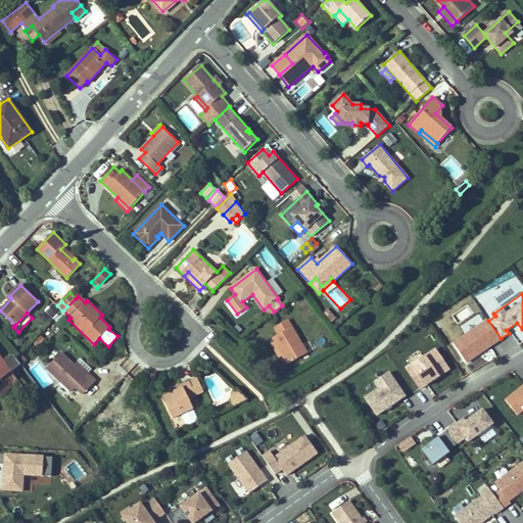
[(307,353),(288,320),(275,328),(279,335),(273,338),(275,341),(283,355),(288,364),(307,353)]
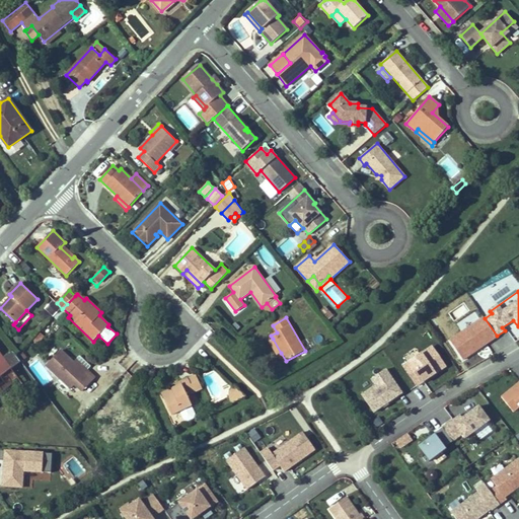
[(463,360),(497,337),(497,336),(485,318),(485,317),(450,342),(463,360)]
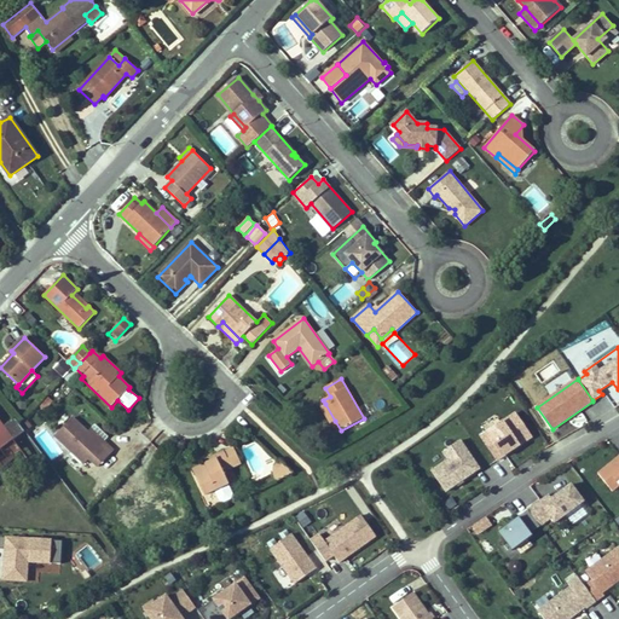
[(335,421),(325,404),(322,406),(331,423),(335,421)]
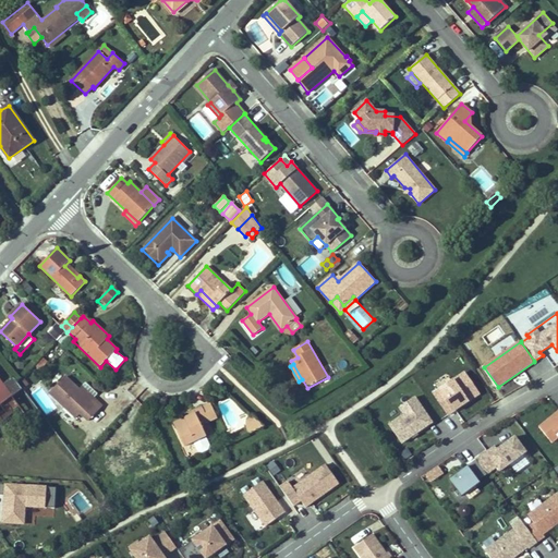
[(449,414),(478,393),(464,373),(434,393),(449,414)]
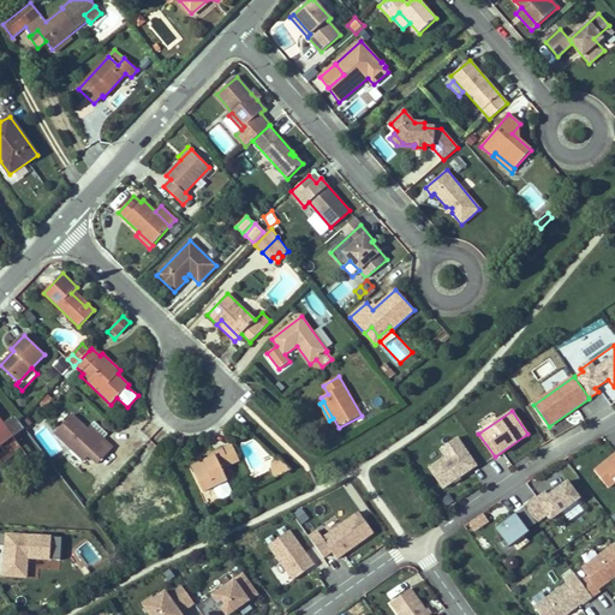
[(113,448),(103,439),(100,442),(87,429),(72,415),(55,433),(84,460),(89,455),(97,464),(113,448)]
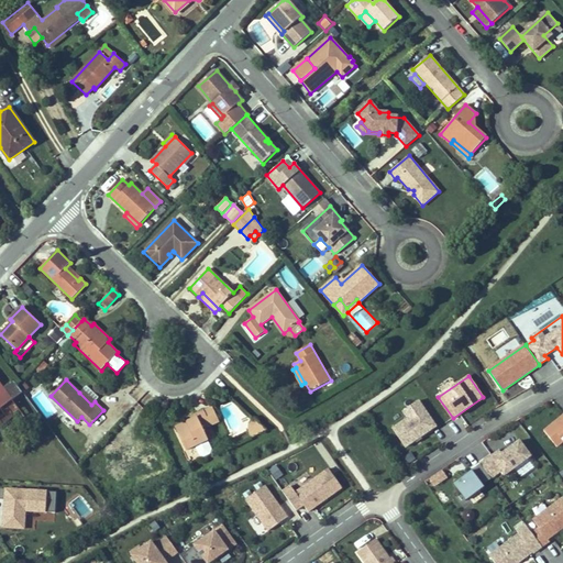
[(28,388),(23,382),(19,386),(23,393),(28,388)]
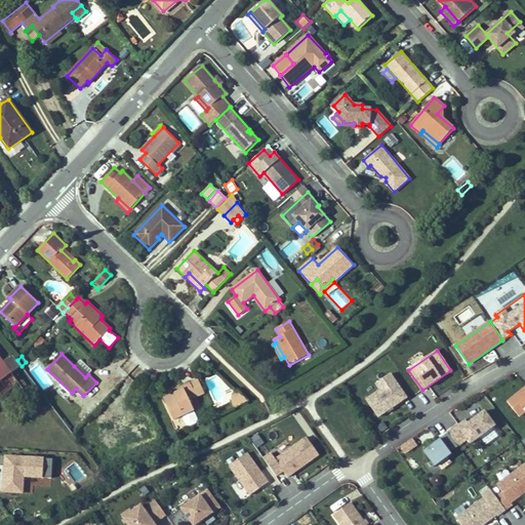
[(88,374),(77,364),(74,366),(85,377),(88,374)]
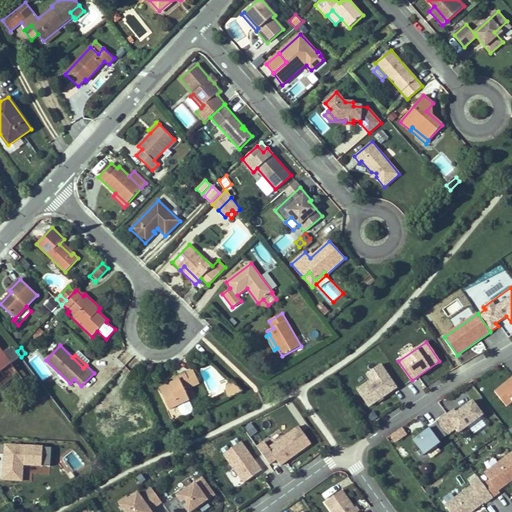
[(368,407),(396,387),(380,364),(366,374),(370,380),(356,390),(368,407)]
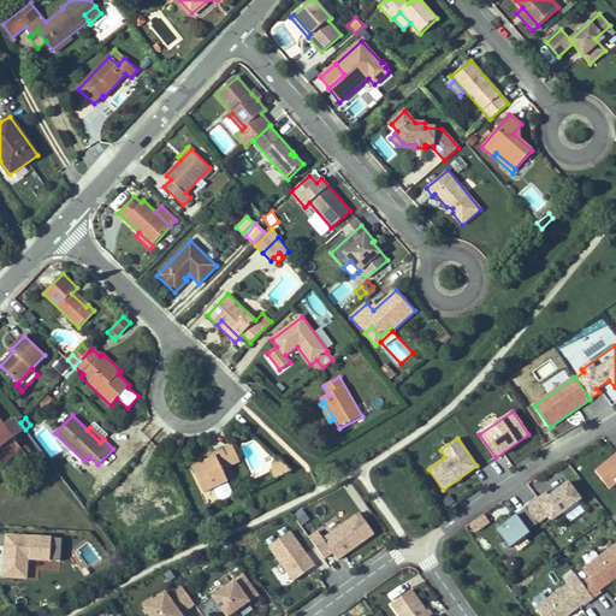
[(240,461),(231,444),(223,449),(230,465),(240,461)]
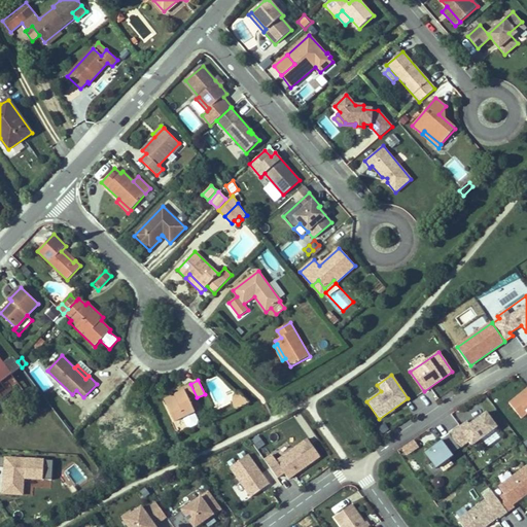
[(195,411),(189,401),(197,397),(190,384),(172,392),(174,395),(164,400),(174,422),(183,418),(186,426),(190,427),(197,425),(198,421),(194,411),(195,411)]
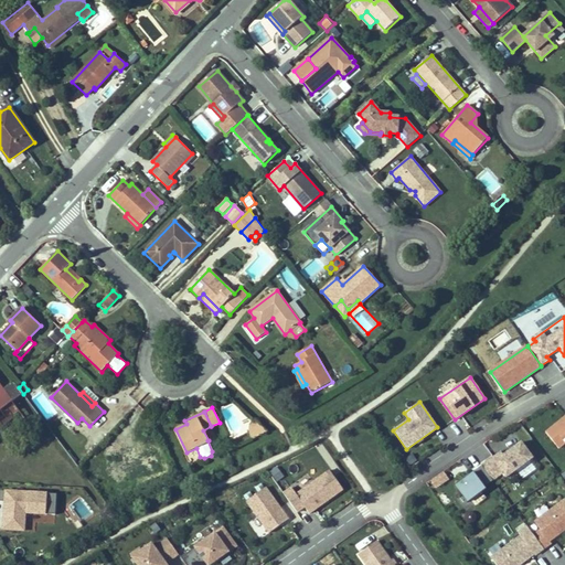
[(564,416),(546,433),(558,448),(564,443),(564,416)]
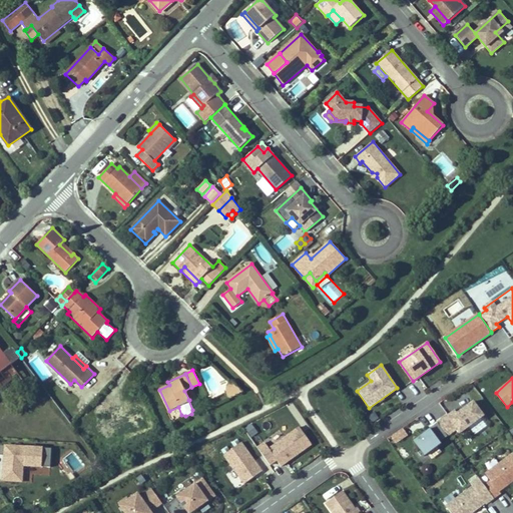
[(243,392),(231,382),(227,387),(226,393),(229,399),(243,392)]
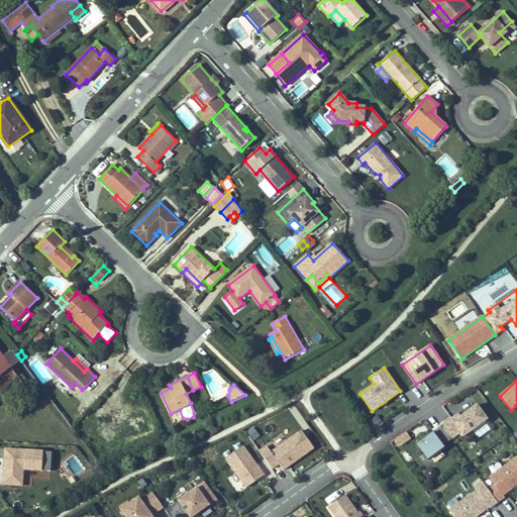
[(463,436),(488,419),(477,405),(460,417),(453,422),(451,419),(441,426),(450,438),(451,439),(460,432),(463,436)]
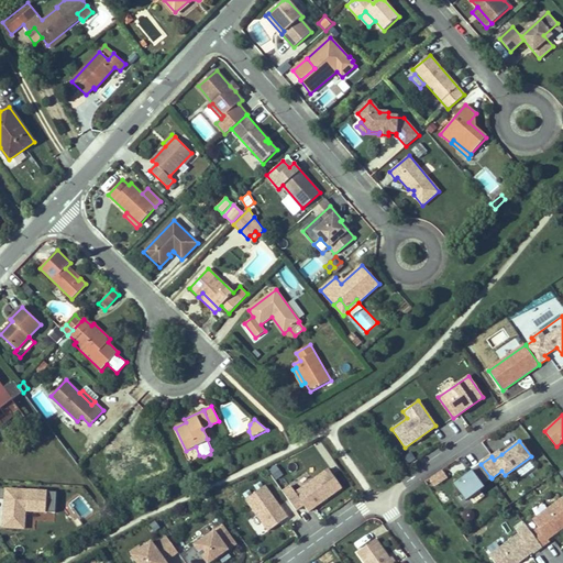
[(136,453),(134,444),(121,449),(122,451),(131,448),(133,454),(136,453)]
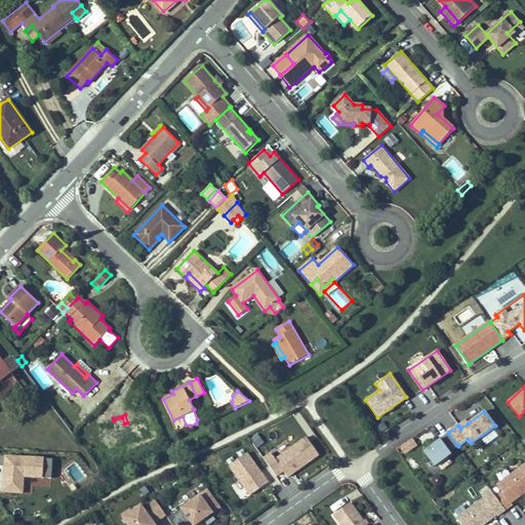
[(460,429),(468,423),(466,420),(458,426),(460,429)]
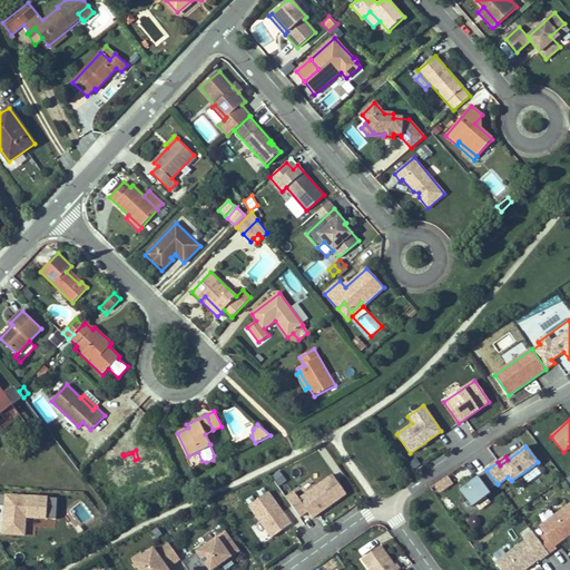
[(119,478),(114,460),(106,462),(110,481),(119,478)]
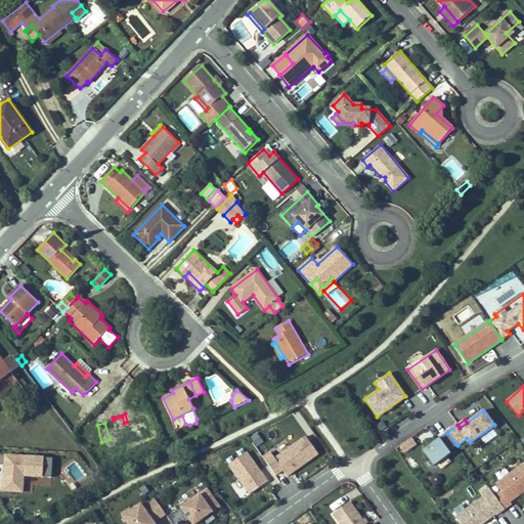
[(250,437),(257,447),(264,442),(257,432),(250,437)]
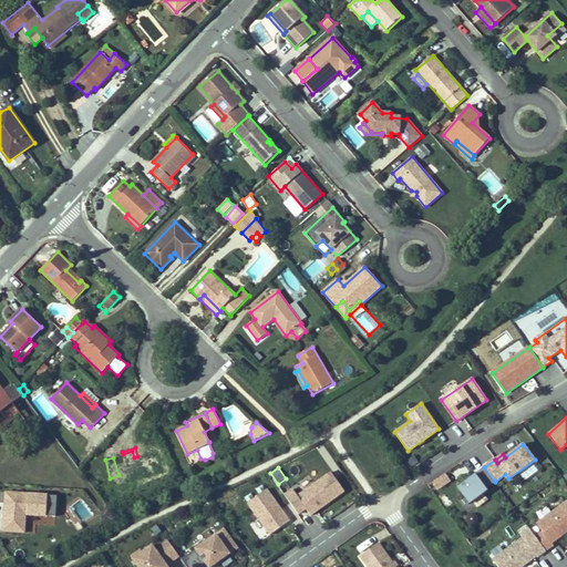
[(494,481),(484,467),(475,474),(485,487),(494,481)]
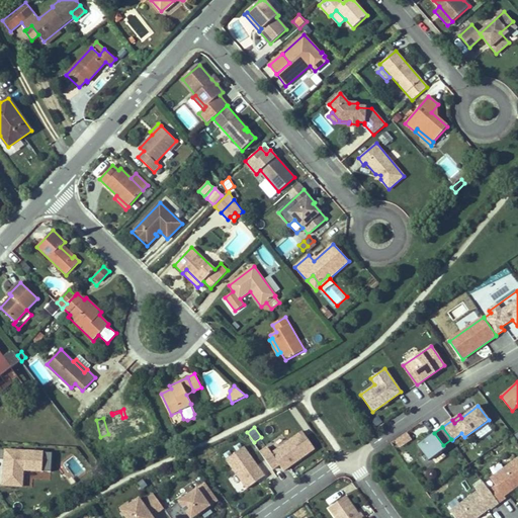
[(267,447),(260,452),(272,469),(279,464),(283,471),(315,449),(303,431),(272,453),(267,447)]
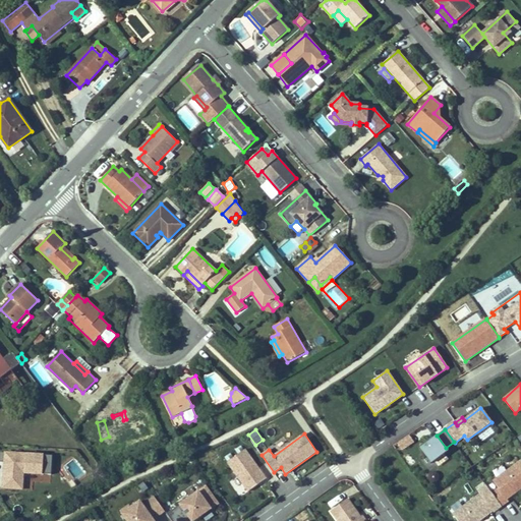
[(119,443),(117,436),(109,438),(112,445),(119,443)]
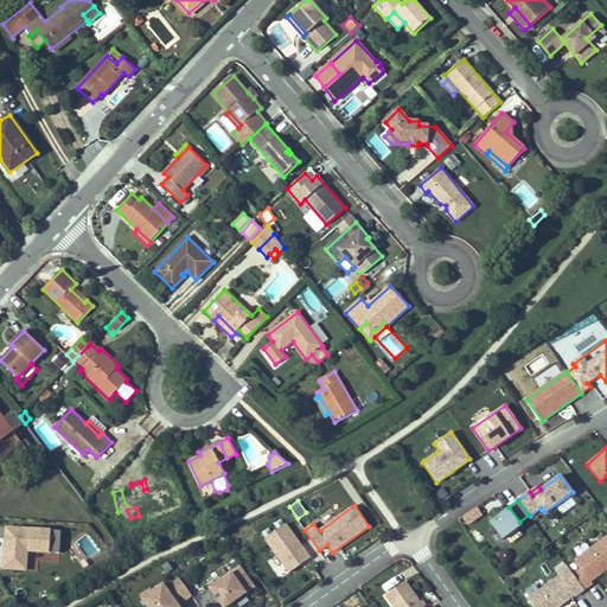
[(468,524),(481,516),(475,508),(464,517),(468,524)]
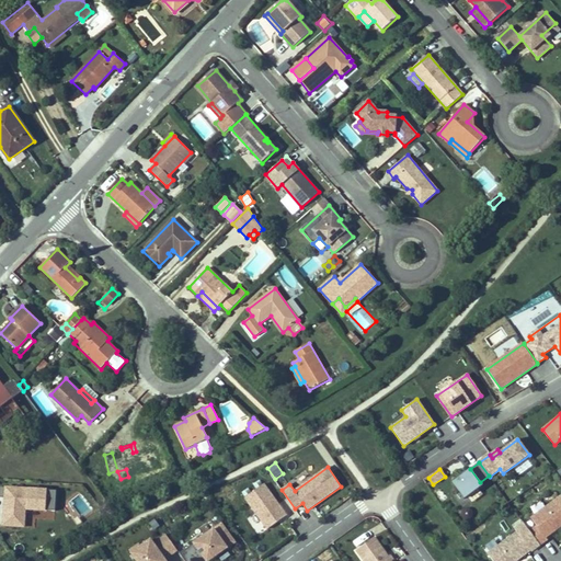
[(480,482),(470,469),(451,482),(464,499),(482,485),(480,482)]
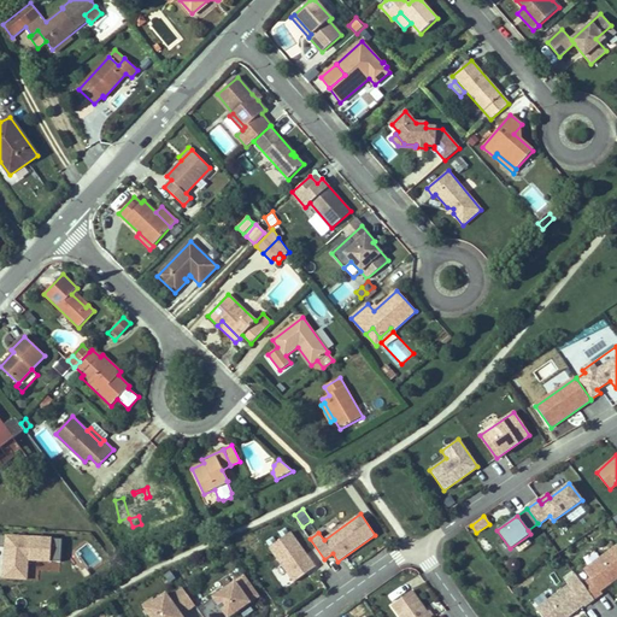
[(305,573),(315,565),(291,533),(270,547),(294,582),(306,574),(305,573)]
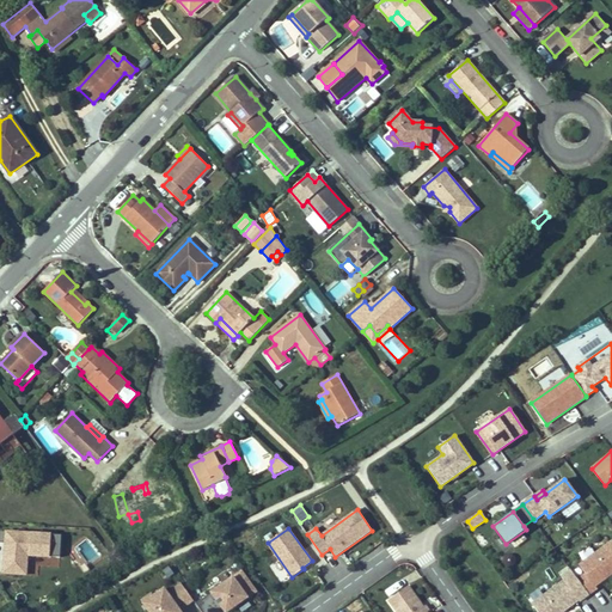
[(29,556),(61,557),(62,532),(5,530),(2,574),(28,575),(29,556)]
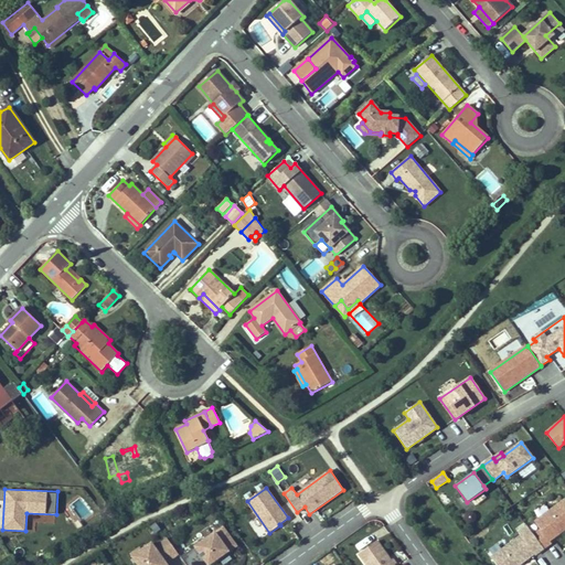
[(564,500),(535,522),(541,530),(534,535),(544,548),(552,543),(550,541),(564,529),(564,500)]
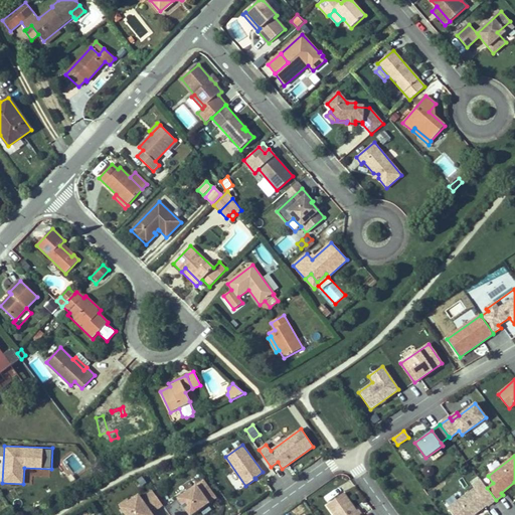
[(487,488),(481,480),(473,486),(475,489),(448,509),(452,514),(473,514),(487,505),(488,506),(496,500),(487,488)]
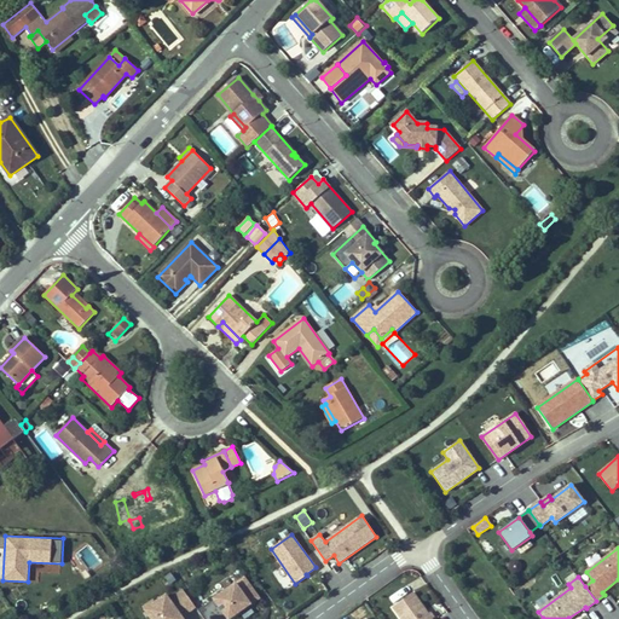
[(246,618),(256,612),(253,607),(261,601),(244,578),(198,611),(203,618),(235,618),(241,615),(243,618),(246,618)]
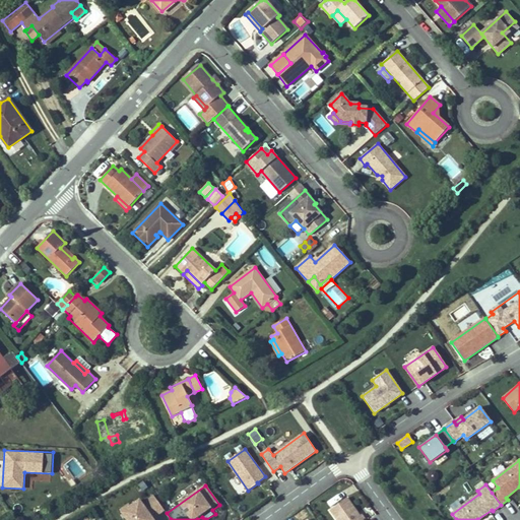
[(165,510),(154,496),(142,505),(139,501),(131,507),(129,504),(120,511),(126,519),(153,519),(152,519),(165,510)]
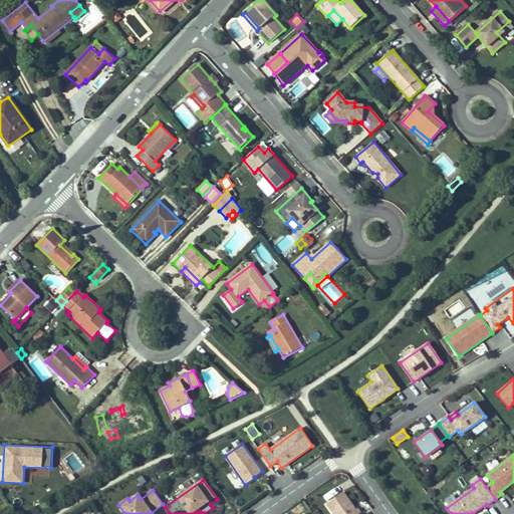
[(358,513),(343,492),(326,505),(332,513),(358,513)]
